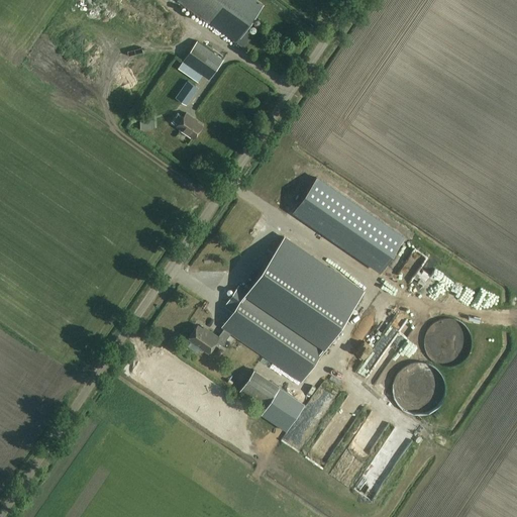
[(264,5),(255,0),(176,0),(237,42),(264,5)]
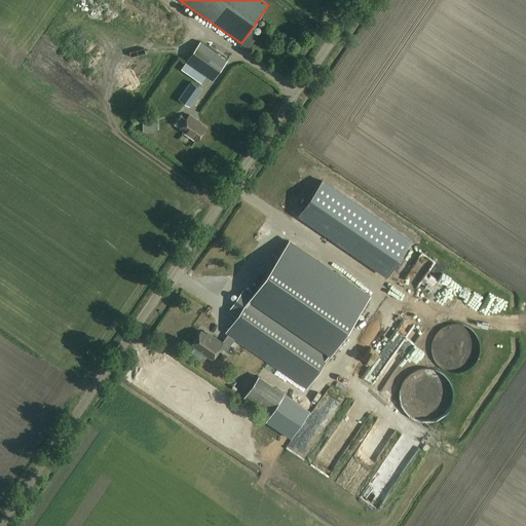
[(181,32),(186,41),(194,37),(190,28),(181,32)]
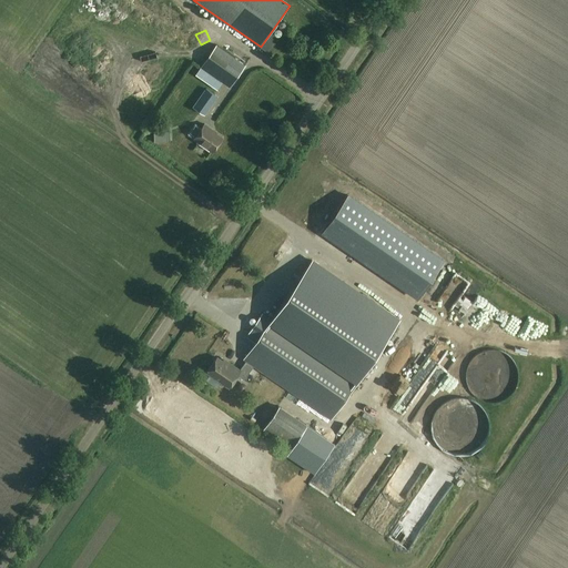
[(240,72),(212,51),(200,68),(229,88),(240,72)]
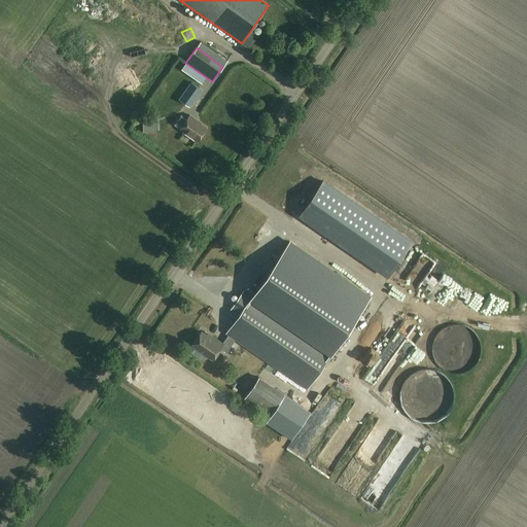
[(187,119),(181,115),(174,125),(180,129),(180,130),(198,141),(207,128),(196,120),(197,119),(189,115),(187,119)]
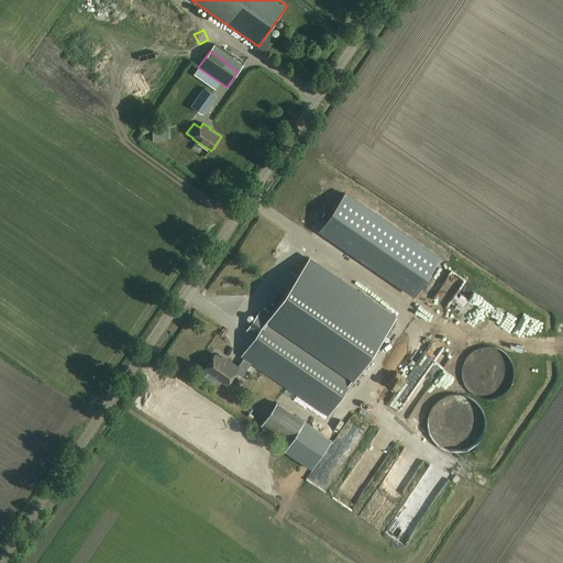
[(167,124),(152,125),(152,141),(167,140),(167,124)]
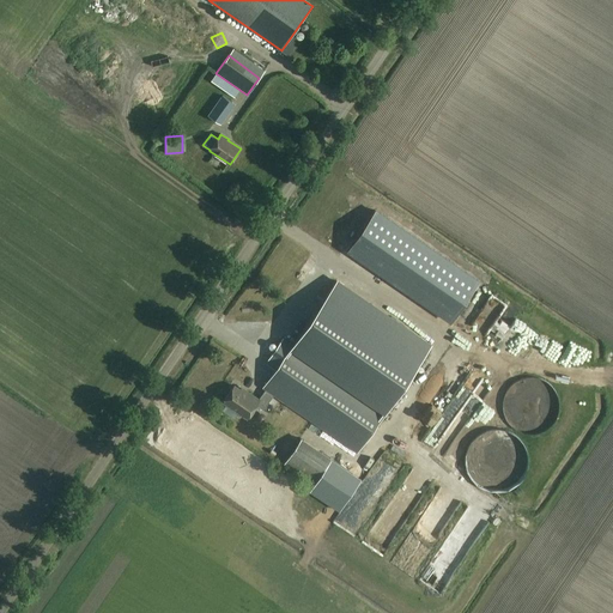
[(371,213),(344,254),(448,323),(475,283),(371,213)]
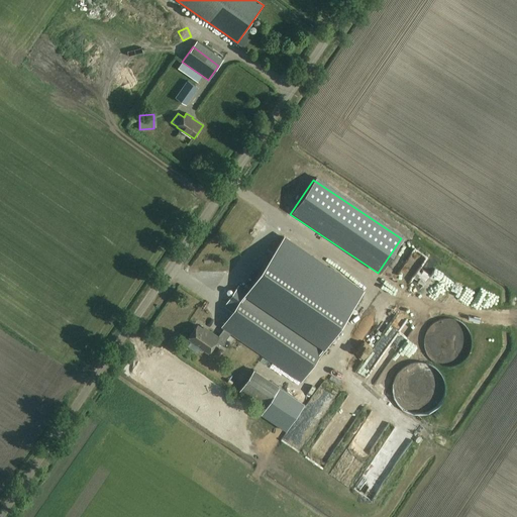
[(257,214),(260,222),(267,220),(265,213),(257,214)]
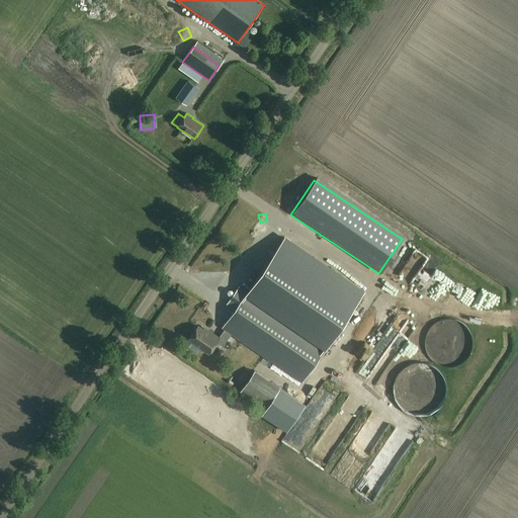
[(359,277),(292,232),(286,241),(354,285),(359,277)]
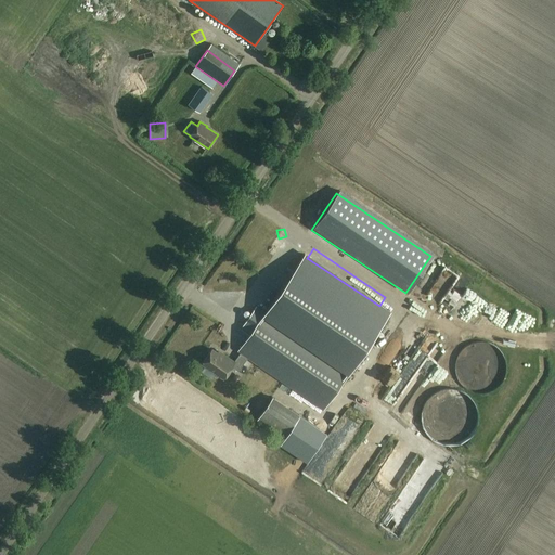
[(254,296),(259,286),(254,284),(249,293),(254,296)]
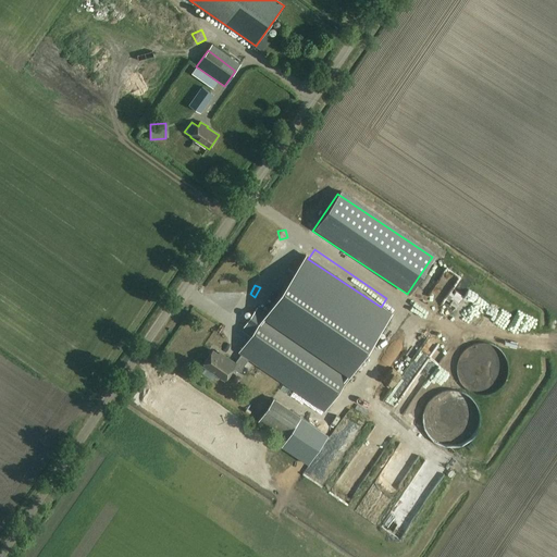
[(281,297),(277,302),(299,317),(302,311),(281,297)]
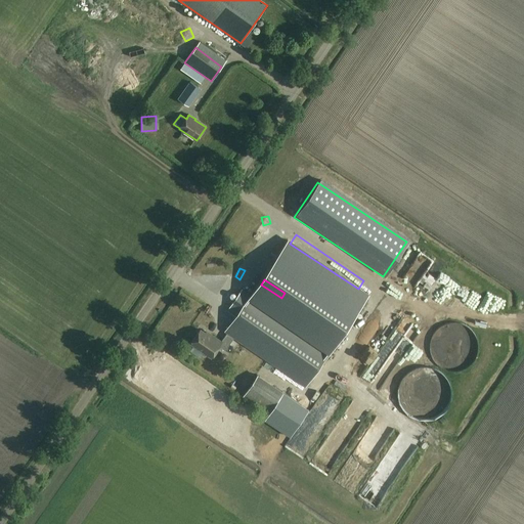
[(237,314),(225,332),(227,333),(221,342),(210,335),(209,337),(200,330),(190,343),(211,357),(218,346),(225,351),(233,338),(293,378),(323,333),(257,286),(250,296),(242,290),(228,308),(237,314)]
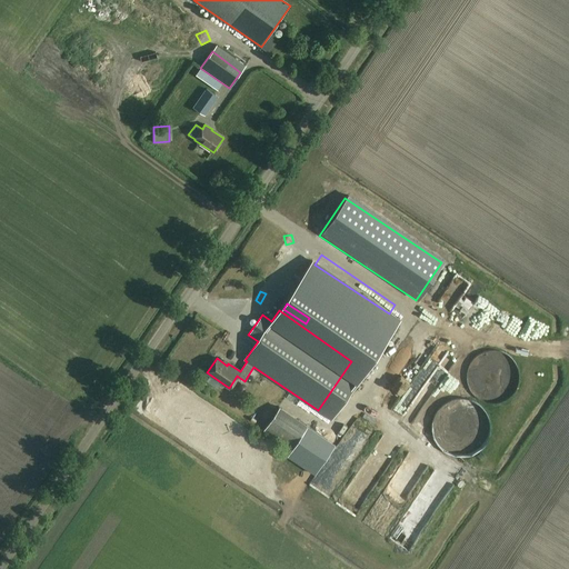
[(393,325),(386,320),(380,329),(388,333),(393,325)]
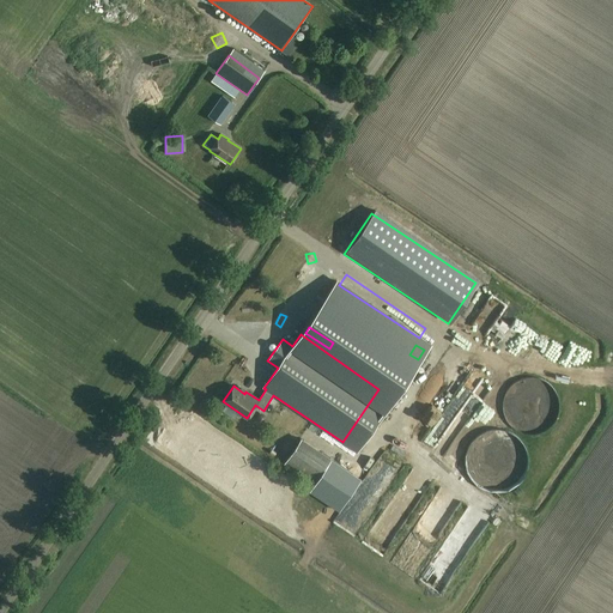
[(486,439),(503,451),(515,436),(508,431),(510,429),(501,422),(495,430),(493,429),(486,439)]
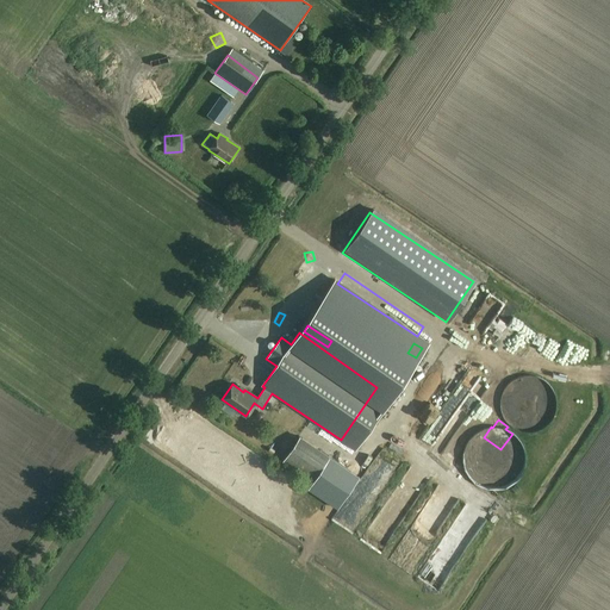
[(327,459),(297,440),(282,461),(312,481),(327,459)]
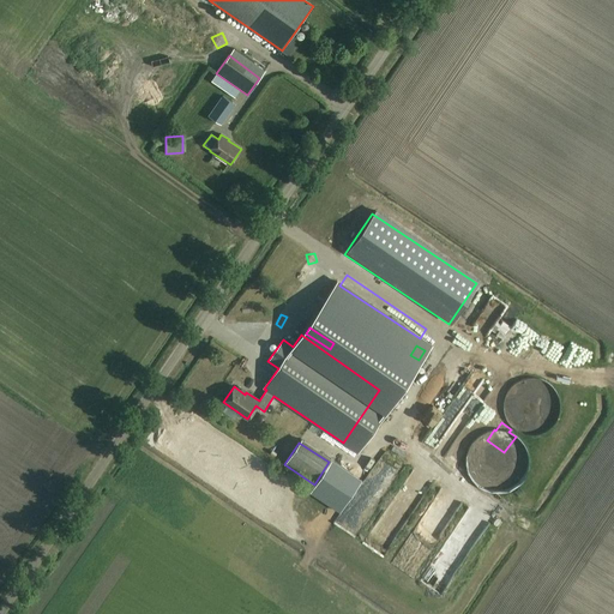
[(314,485),(308,493),(339,513),(361,481),(330,461),(329,462),(314,485)]
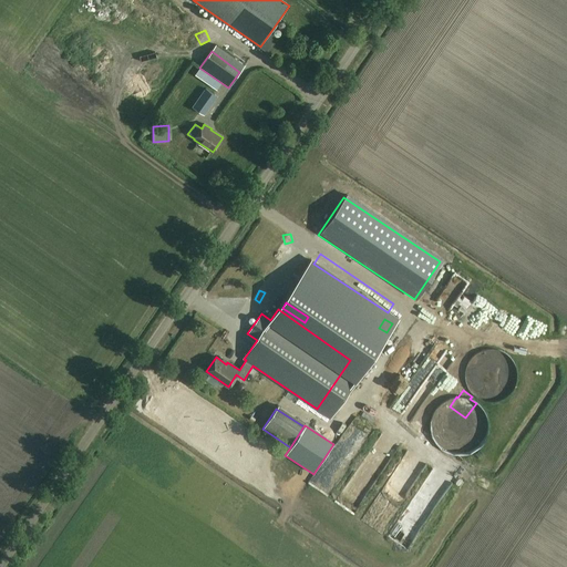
[(369,436),(378,443),(384,434),(375,428),(369,436)]
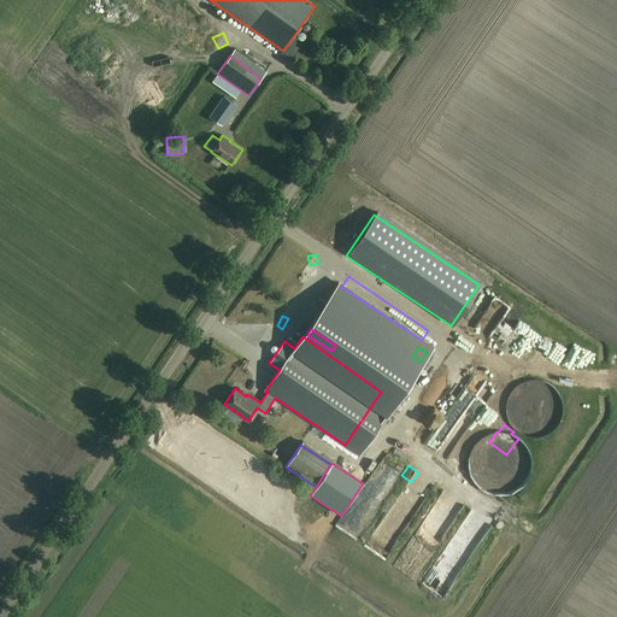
[(344,541),(364,513),(353,505),(335,528),(339,530),(335,535),(344,541)]
